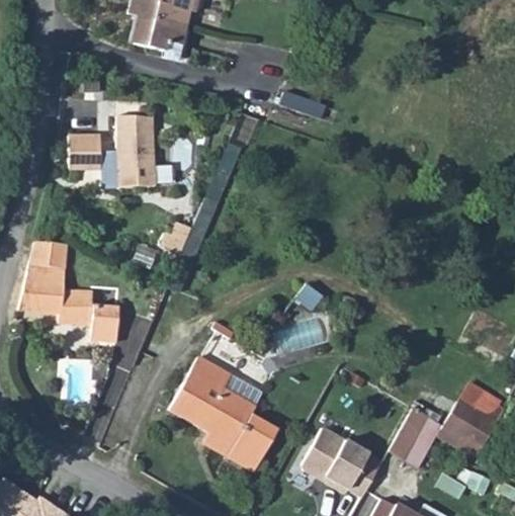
[(142,15),(136,43),(166,50),(164,57),(179,60),(191,10),(196,11),(199,0),(138,0),(135,14),(142,15)]
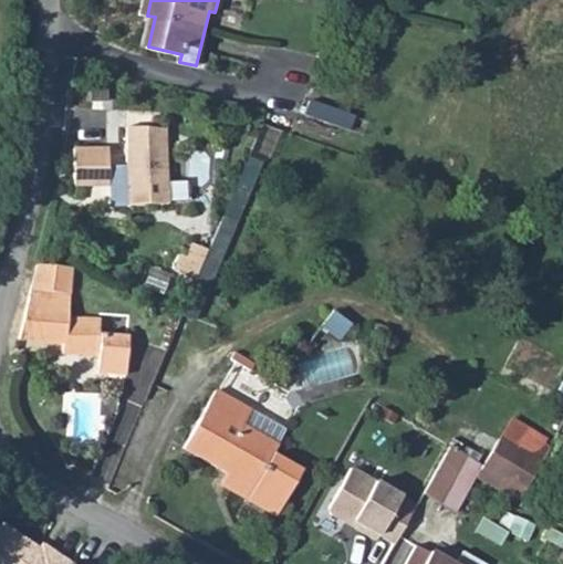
[(356,115),(312,100),(308,112),(352,127),(356,115)]
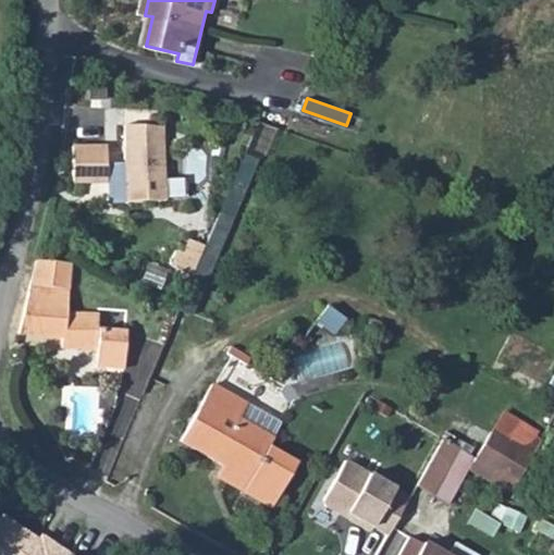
[(127,123),(127,161),(108,162),(109,146),(75,146),(75,180),(112,180),(113,194),(122,201),(169,199),(165,125),(127,123)]
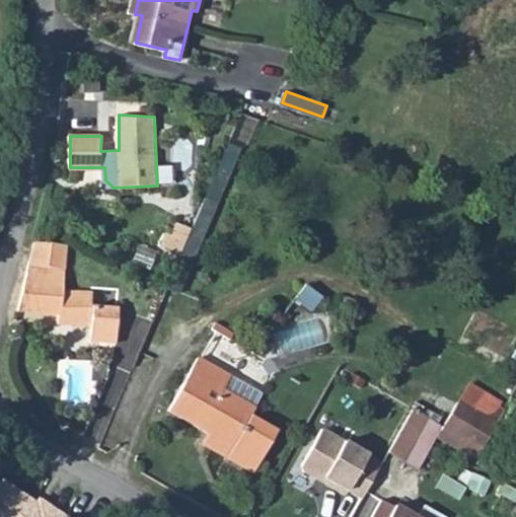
[(179,292),(241,147),(230,142),(194,228),(182,254),(168,287),(179,292)]
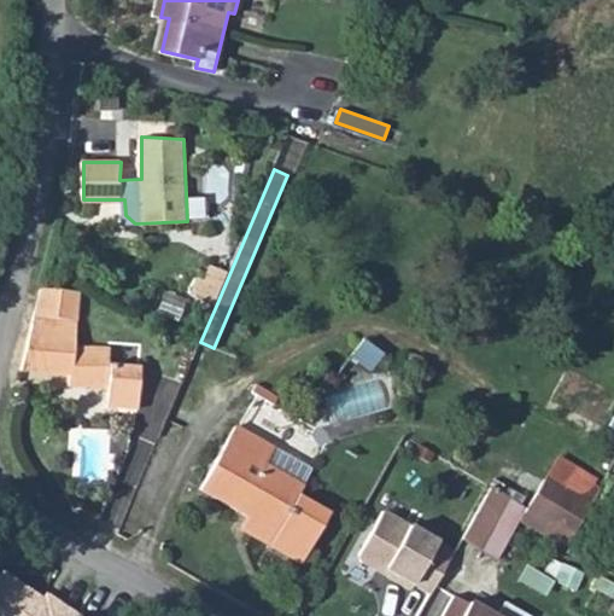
[(200,277),(193,294),(217,303),(231,272),(214,265),(206,279),(200,277)]
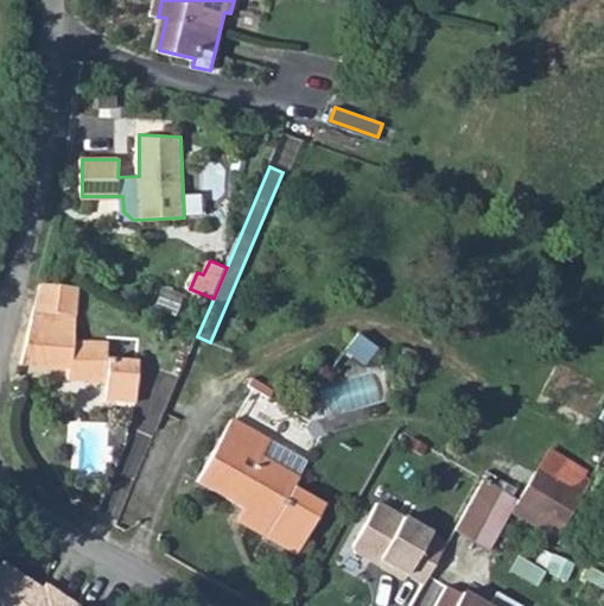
[(43,283),(23,363),(71,366),(70,378),(109,378),(108,398),(138,401),(140,360),(110,358),(110,341),(76,340),(80,285),(43,283)]
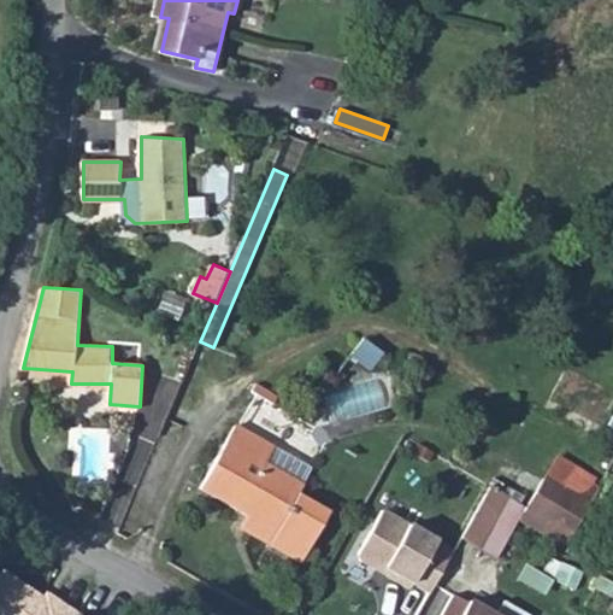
[(365,337),(353,353),(373,368),(385,352),(365,337)]
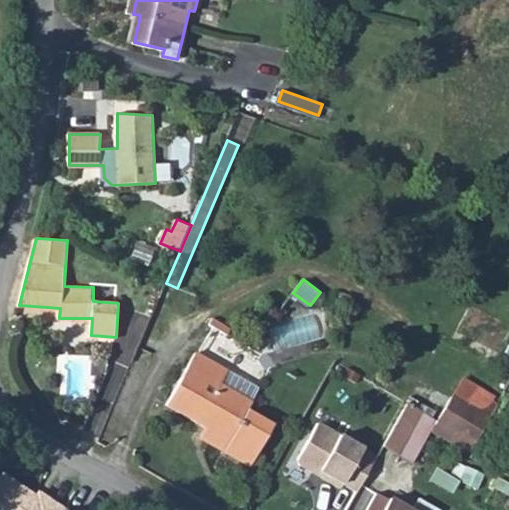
[(215,317),(211,323),(228,334),(232,328),(215,317)]
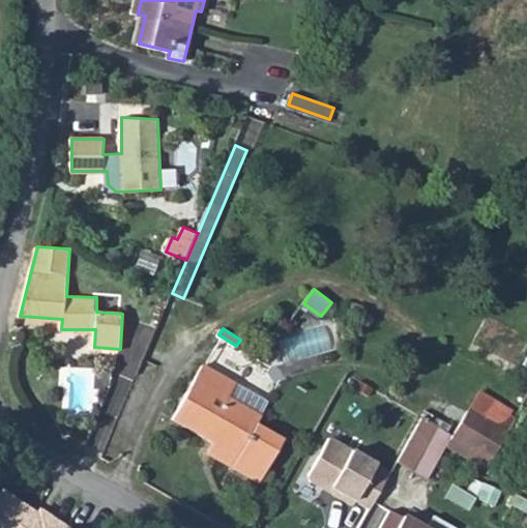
[(174,418),(215,441),(211,449),(212,455),(261,481),(285,440),(257,424),(270,402),(204,364),(174,418)]
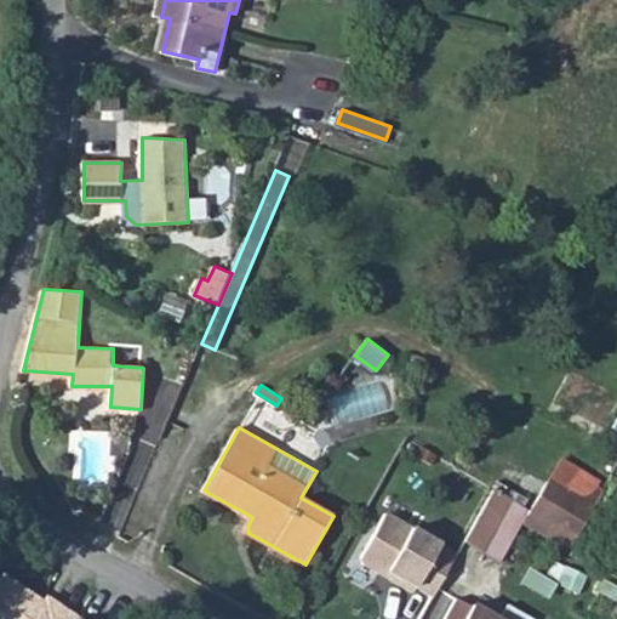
[(549,481),(532,510),(580,537),(607,489),(599,486),(603,480),(565,458),(552,482),(549,481)]
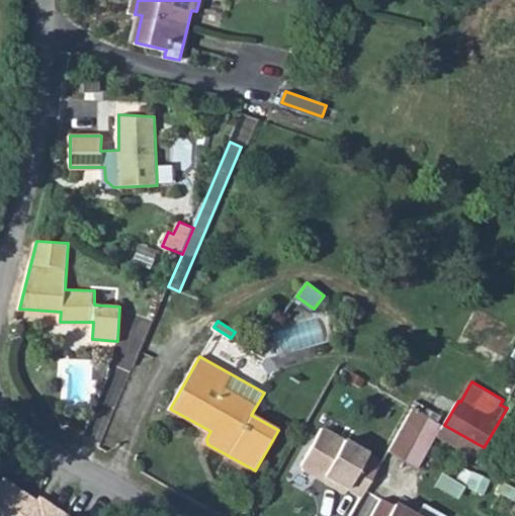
[(420,467),(439,434),(478,457),(484,447),(444,425),(414,407),(390,449),(420,467)]
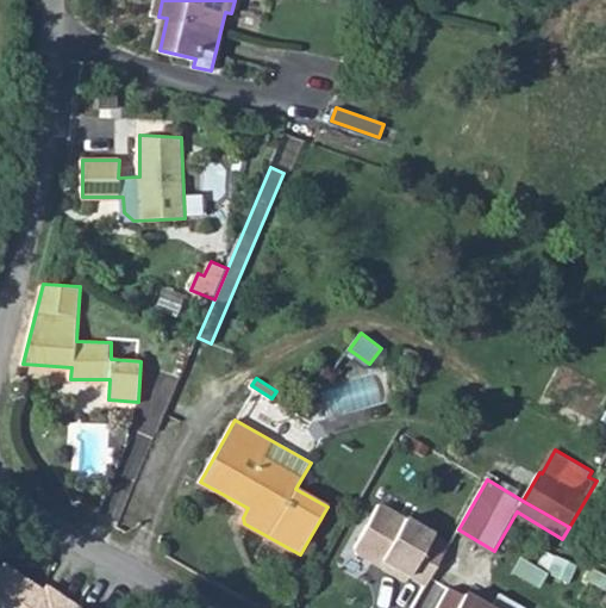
[(356,546),(358,553),(375,563),(378,557),(388,563),(386,569),(407,581),(411,575),(428,584),(451,543),(380,503),(356,546)]
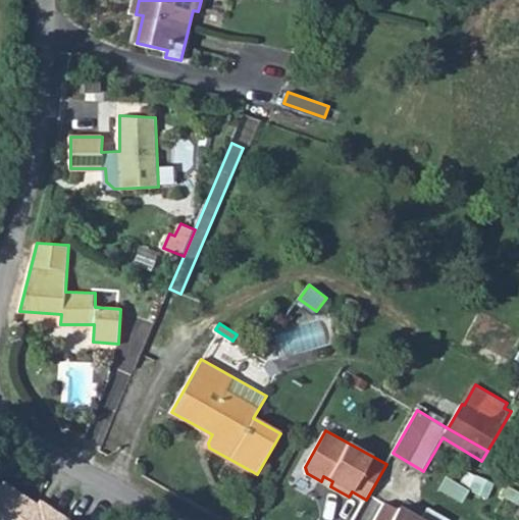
[(3,482),(0,486),(0,519),(64,519),(67,518),(52,508),(49,512),(3,482)]
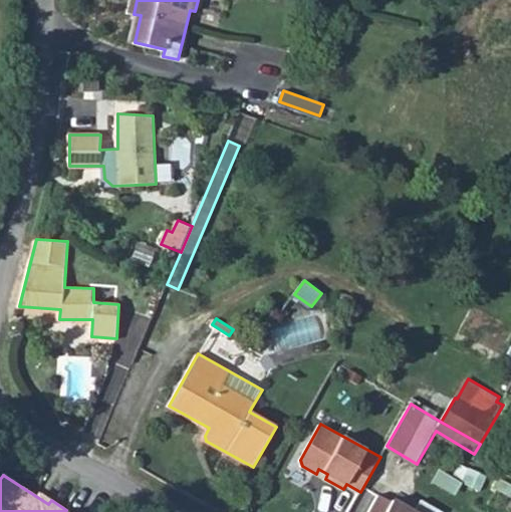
[(444,511),(445,511),(423,499),(416,511),(393,499),(392,501),(379,494),(368,511),(444,511)]
